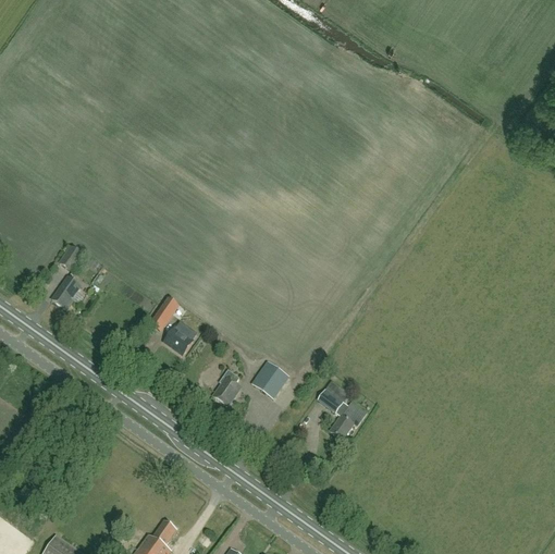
[(69,247),(58,263),(70,272),(82,256),(69,247)]
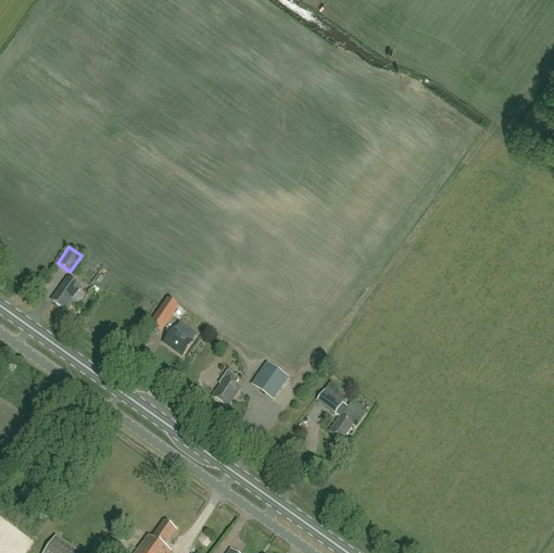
[(70,298),(78,285),(66,276),(50,299),(64,310),(72,300),(70,298)]
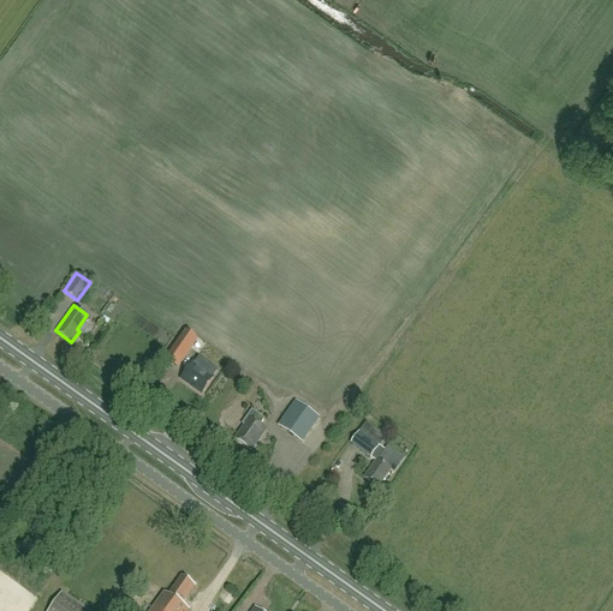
[(179,337),(165,358),(174,365),(189,345),(194,337),(184,330),(179,337)]
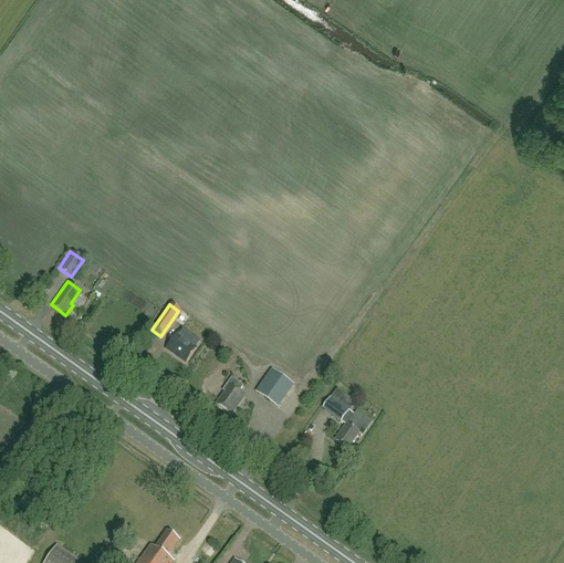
[(165,346),(184,361),(195,346),(184,339),(187,335),(177,329),(165,346)]
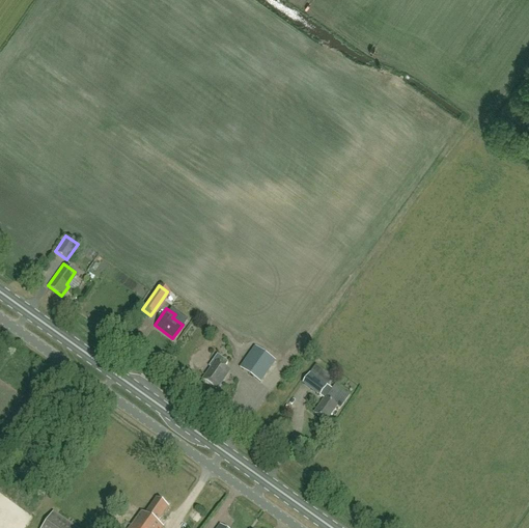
[(245,340),(240,348),(244,351),(250,342),(245,340)]
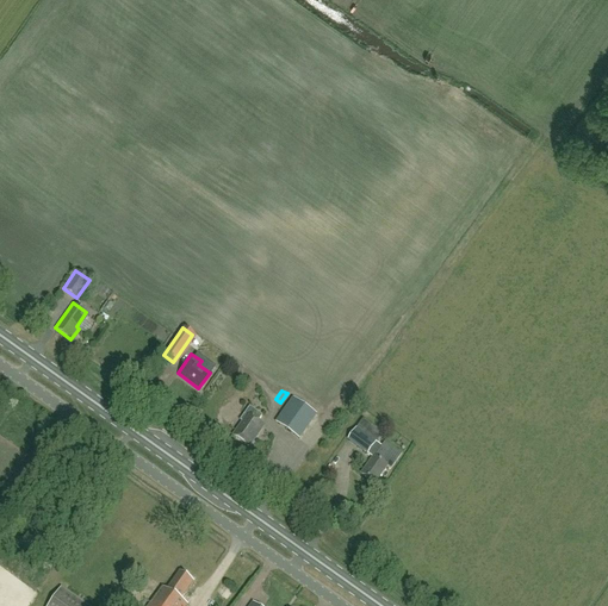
[(298,436),(316,411),(292,394),(274,419),(298,436)]
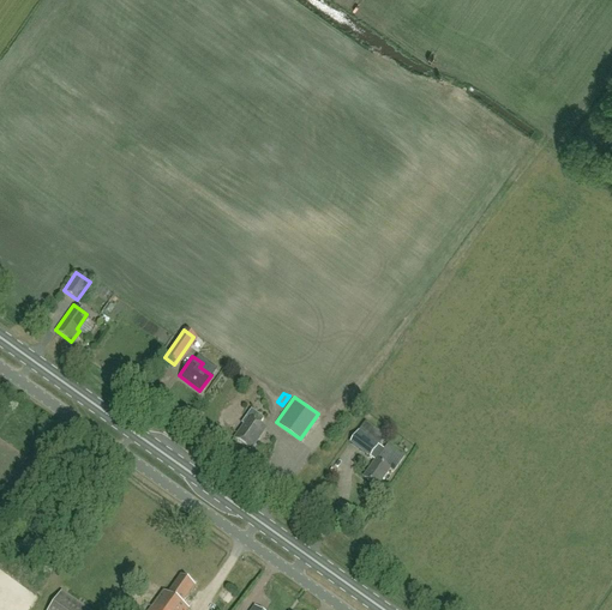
[(262,416),(250,408),(240,421),(243,423),(233,436),(249,447),(263,427),(257,423),(262,416)]
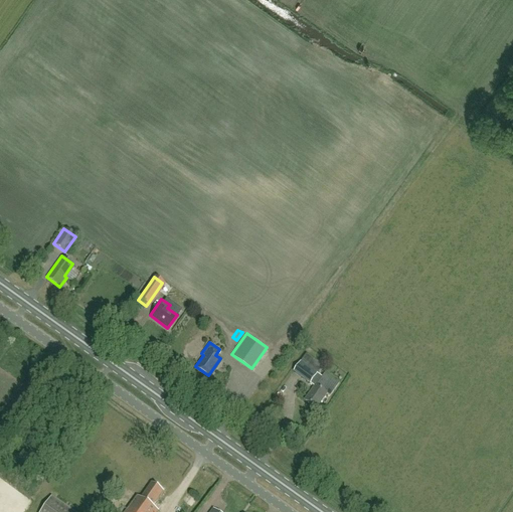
[(309,381),(317,371),(299,358),(292,368),(309,381)]
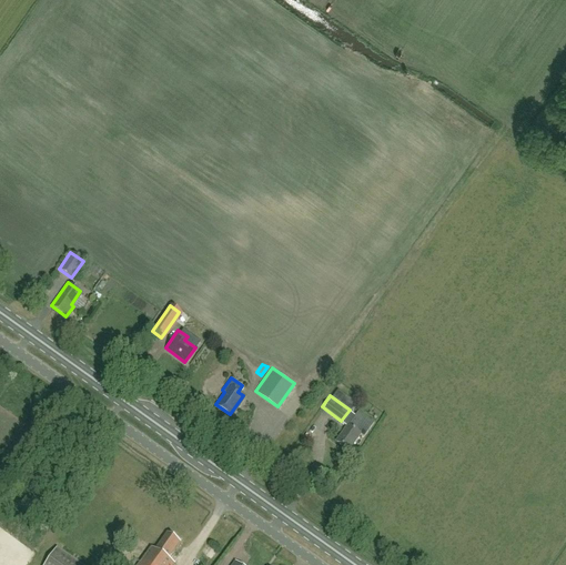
[(362,434),(372,421),(356,410),(347,423),(346,422),(341,430),(342,431),(335,440),(347,447),(359,432),(362,434)]
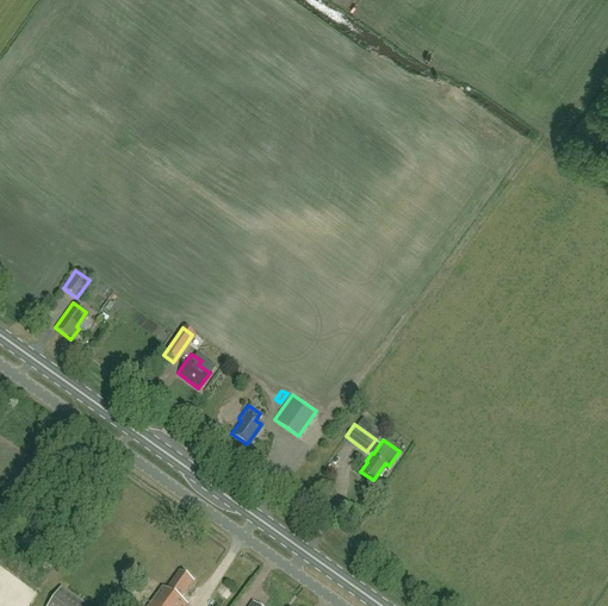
[(179,597),(192,579),(178,569),(166,587),(161,583),(144,605),(182,605),(186,601),(179,597)]
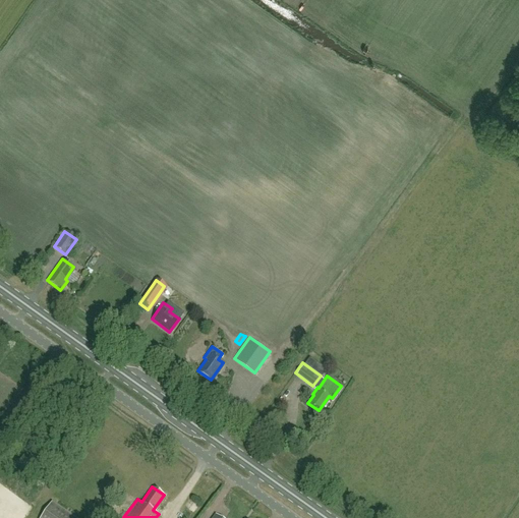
[(75,517),(50,501),(38,517),(75,517)]
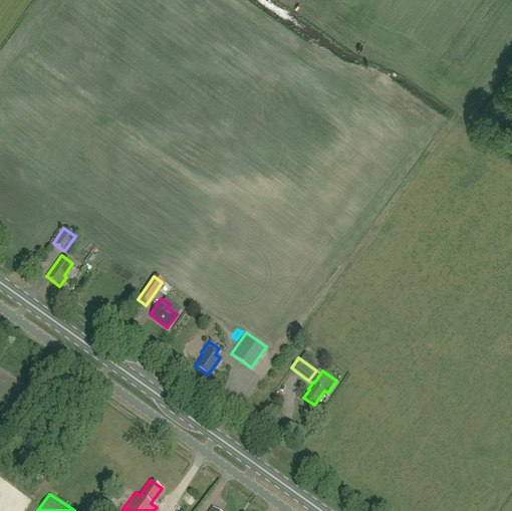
All buildings are outlined.
